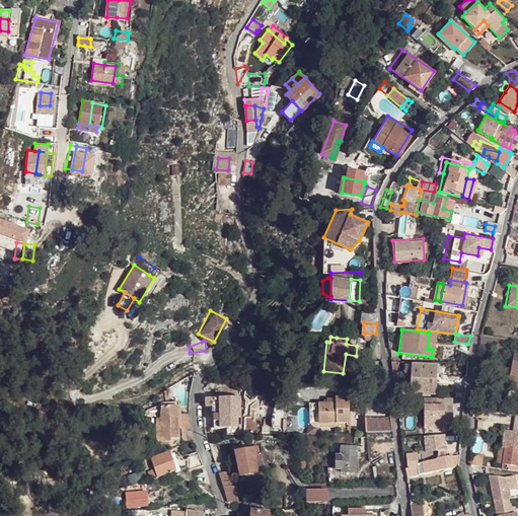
[(498,373),(496,385),(506,387),(505,391),(517,392),(517,353),(513,352),(508,375),(498,373)]
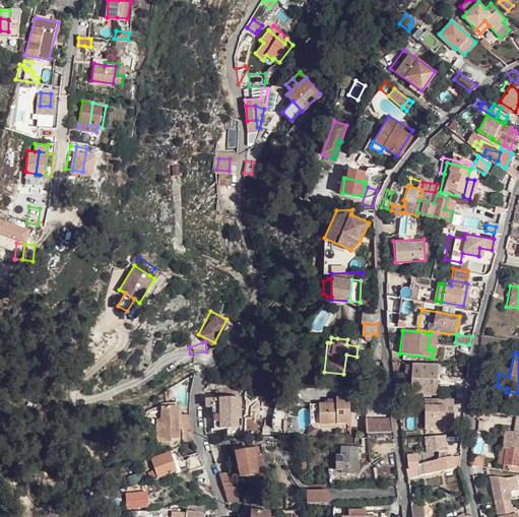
[(398,385),(394,385),(396,400),(425,399),(432,398),(434,365),(406,365),(405,376),(411,377),(410,384),(398,385)]
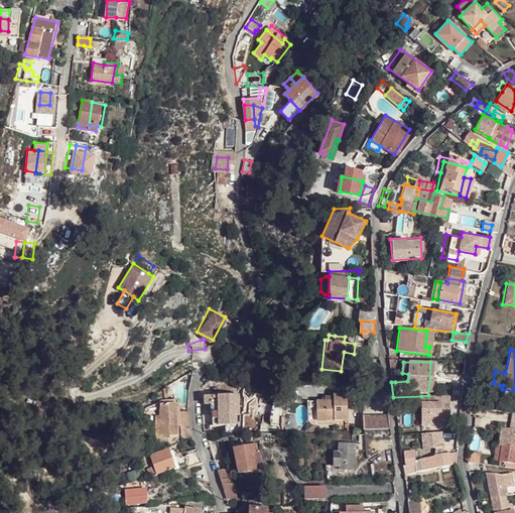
[(333,393),(333,397),(324,397),(315,398),(315,416),(330,416),(346,416),(346,391),(333,392),(333,393)]
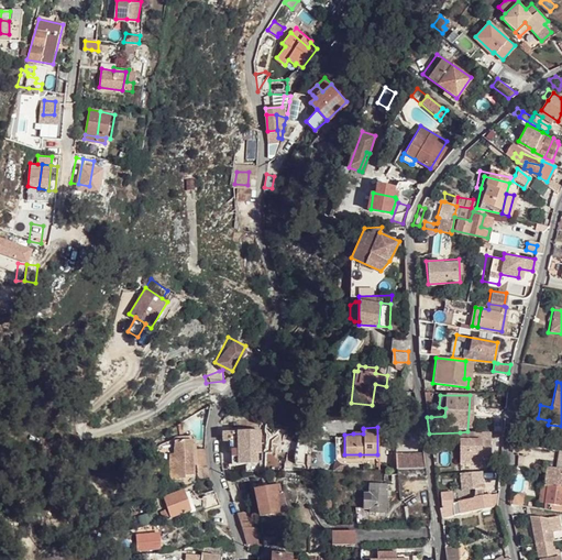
[(260,462),(259,428),(231,429),(232,463),(260,462)]
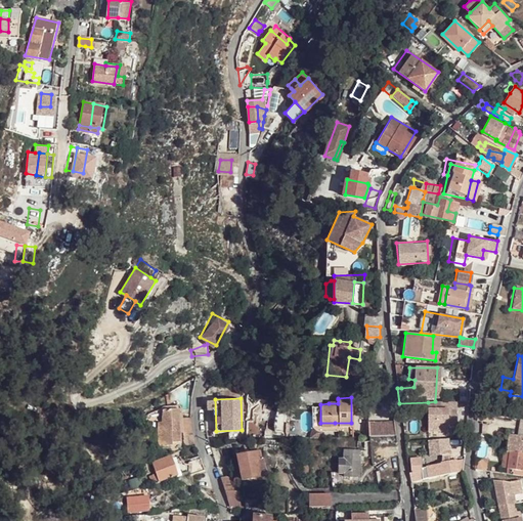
[(428,402),(429,423),(434,422),(434,431),(450,430),(450,423),(459,423),(458,400),(435,401),(428,402)]
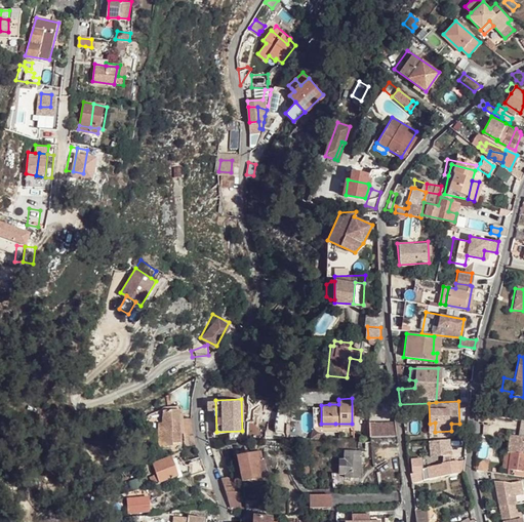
[(190,414),(182,414),(183,431),(178,432),(177,404),(160,405),(159,413),(159,417),(155,417),(156,441),(170,441),(170,438),(179,437),(179,442),(193,439),(191,430),(190,414)]
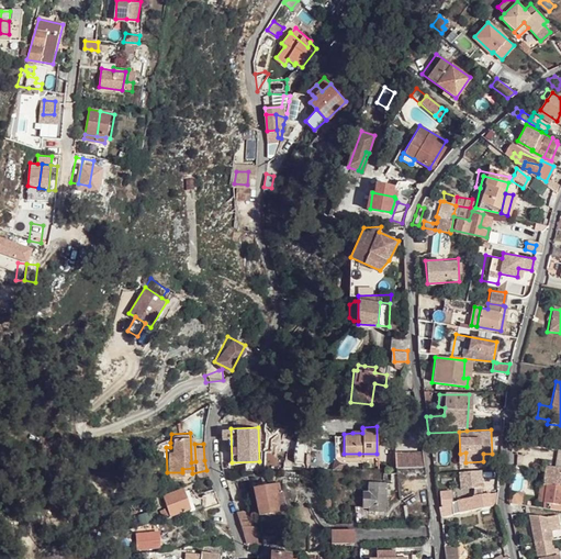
[(344,454),(344,434),(334,434),(334,455),(335,456),(336,457),(337,458),(339,459),(340,459),(341,459),(360,458),(359,454),(344,454)]
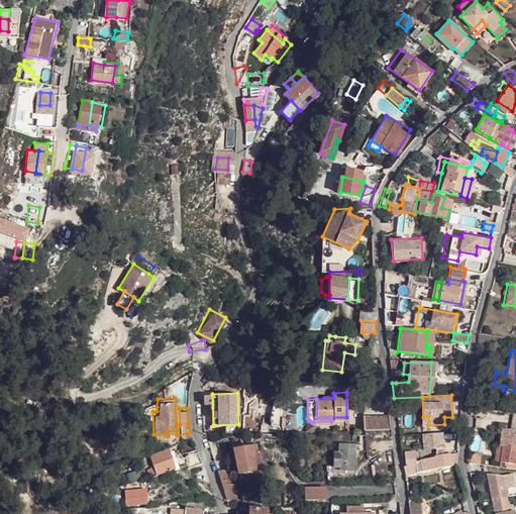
[(500,427),(499,438),(513,440),(515,440),(515,413),(511,413),(509,429),(500,427)]
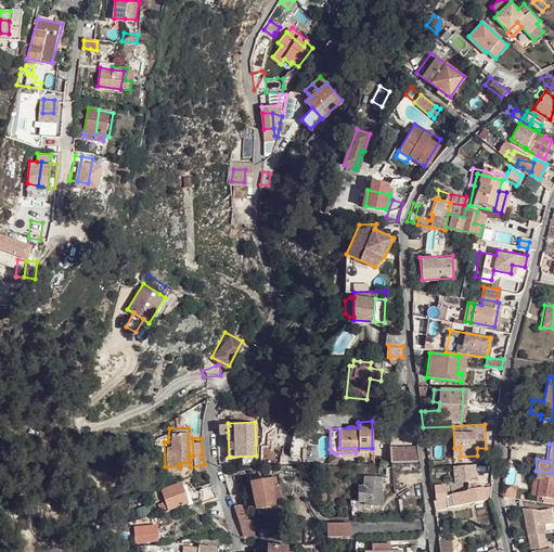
[(417,445),(389,446),(390,460),(420,459),(417,445)]
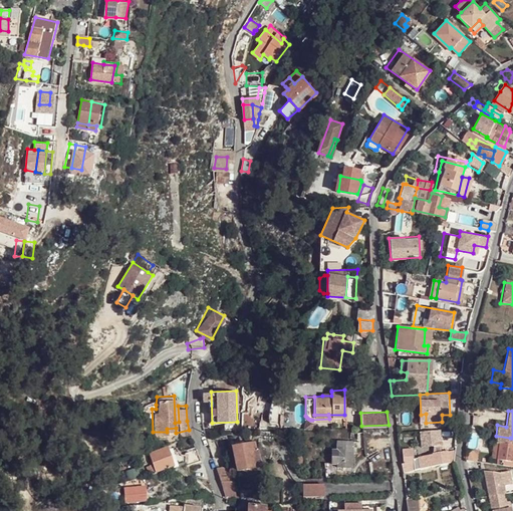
[(441,429),(418,430),(419,447),(441,445),(441,429)]
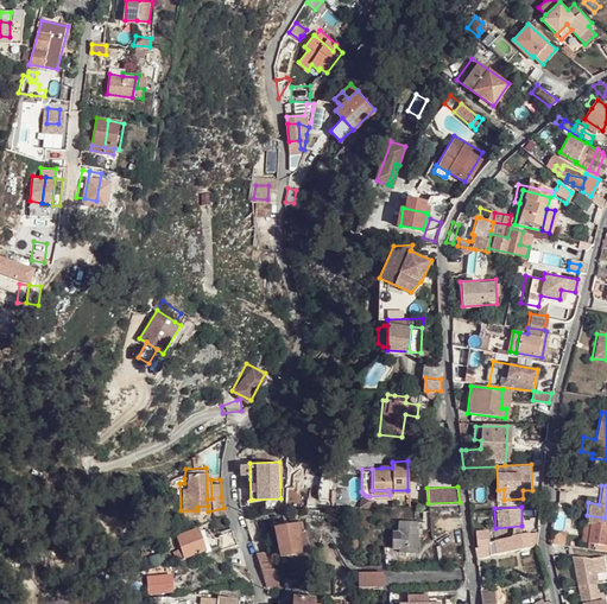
[(320,508),(307,508),(307,520),(320,520),(320,508)]
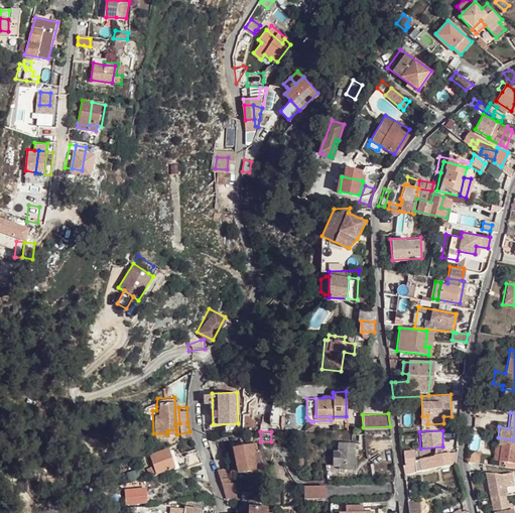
[(334,451),(334,466),(340,465),(339,468),(355,468),(355,440),(339,440),(339,451),(334,451)]
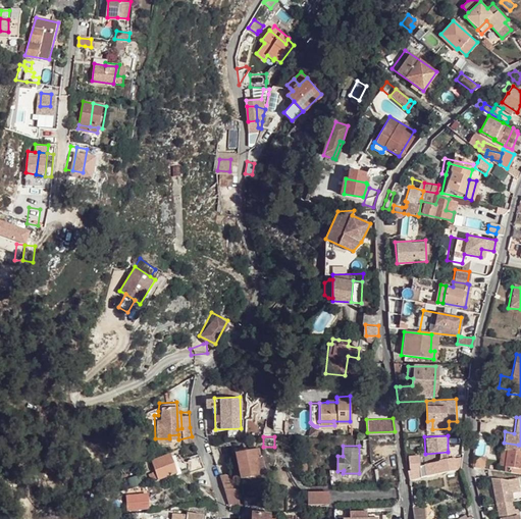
[(243,476),(260,473),(257,458),(261,457),(259,448),(247,450),(246,447),(239,448),(240,452),(238,452),(243,476)]
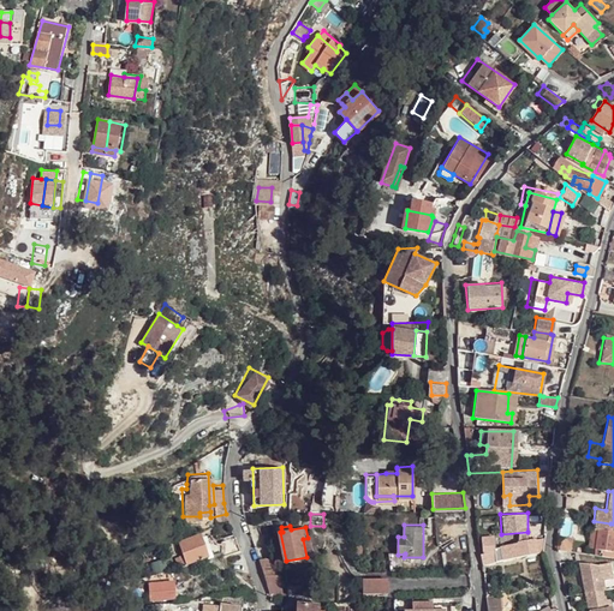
[(613,556),(613,543),(613,531),(609,529),(596,527),(596,529),(594,547),(592,553),(613,556)]
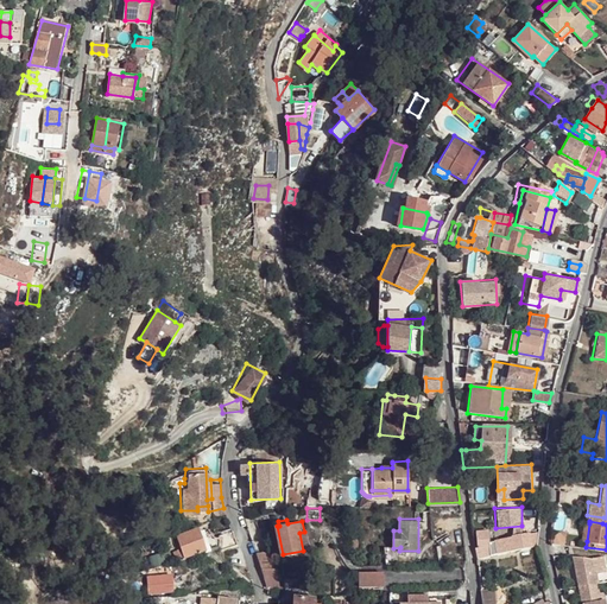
[(586,522),(581,522),(580,540),(587,541),(589,523),(586,522)]
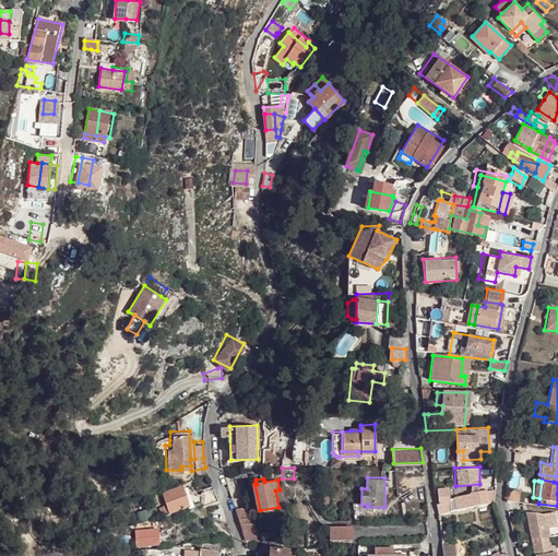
[(187,503),(180,482),(163,488),(170,509),(187,503)]
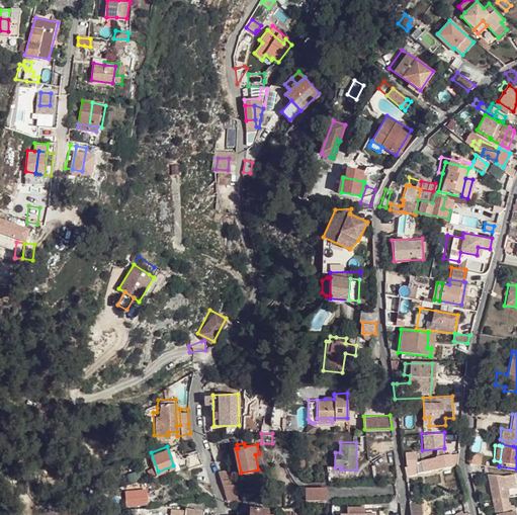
[(172,448),(167,446),(173,465),(174,466),(180,465),(177,456),(175,456),(175,454),(175,452),(175,451),(174,450),(173,449),(172,448)]
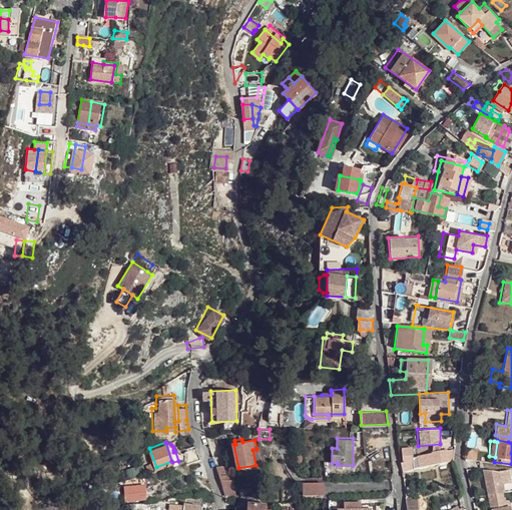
[(181,460),(198,454),(194,444),(178,448),(181,460)]
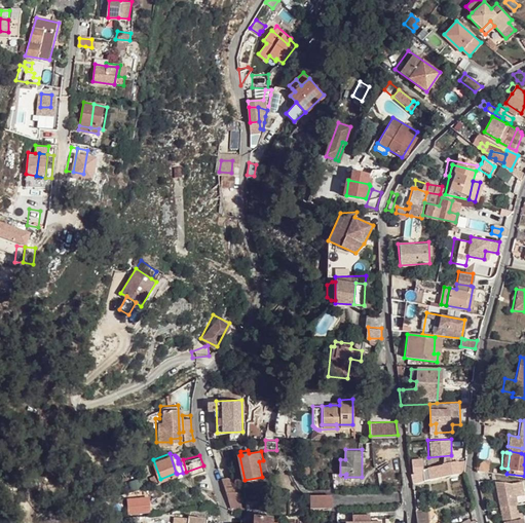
[(420,459),(422,473),(429,473),(429,467),(429,465),(428,462),(426,462),(426,458),(420,459)]
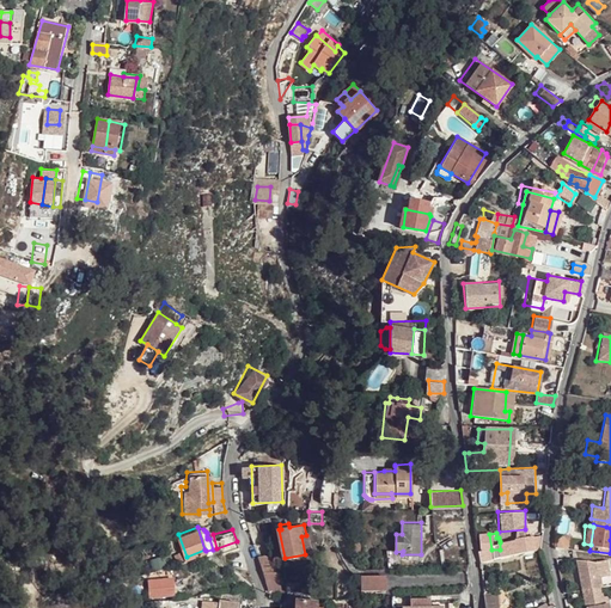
[(492,550),(489,534),(478,535),(481,551),(492,550)]
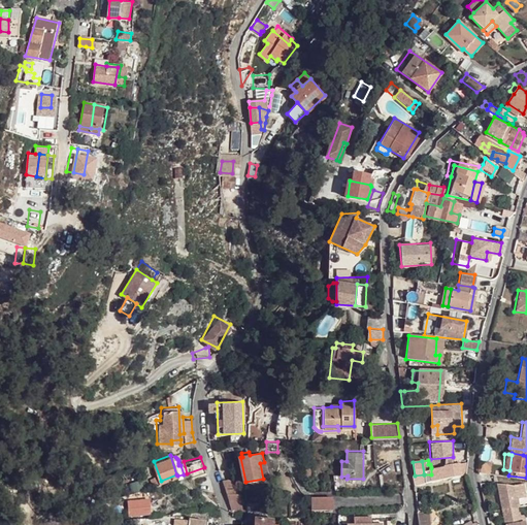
[(459,461),(431,467),(431,468),(431,474),(432,481),(441,478),(446,477),(447,477),(461,474),(461,473),(459,461)]
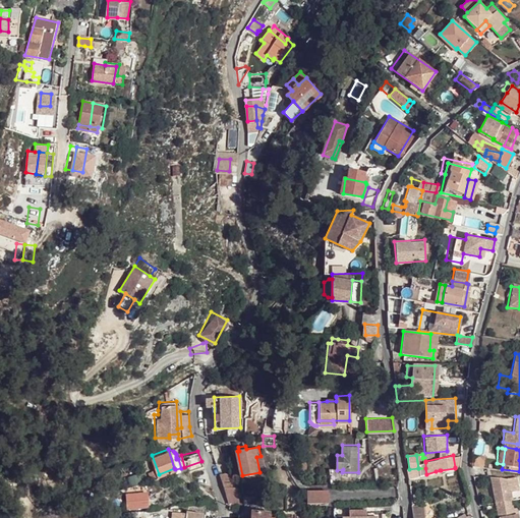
[(220,472),(224,485),(236,485),(237,485),(232,471),(220,472)]
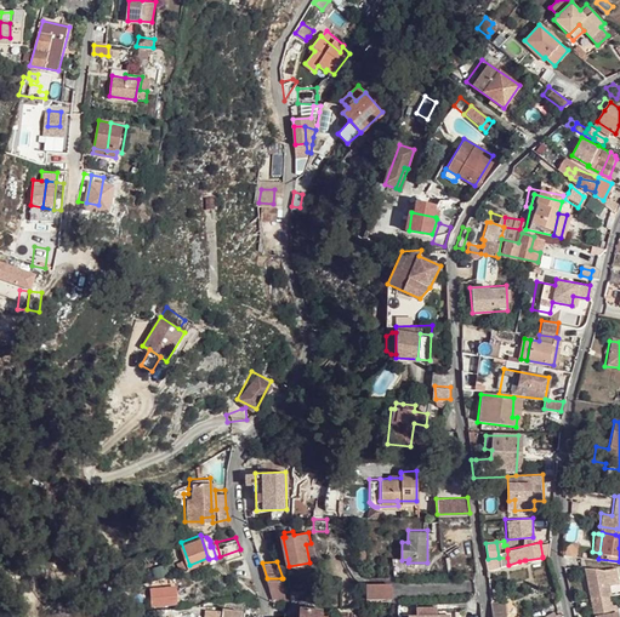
[(125,566),(120,567),(117,582),(125,580),(124,571),(126,570),(125,566)]
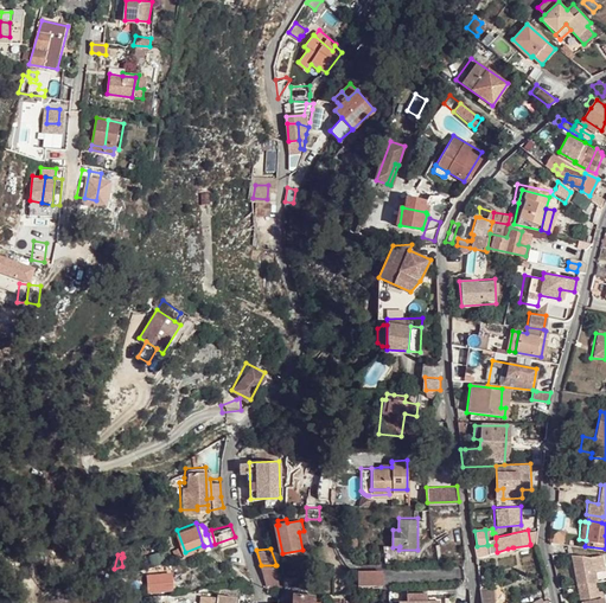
[(589,556),(571,555),(580,602),(604,602),(603,591),(597,592),(593,572),(603,570),(600,555),(589,556)]
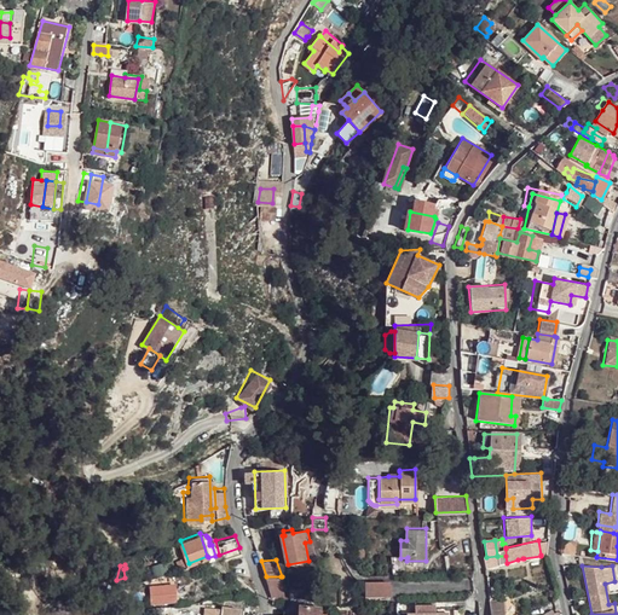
[(266,576),(271,589),(271,599),(287,596),(281,576),(266,576)]
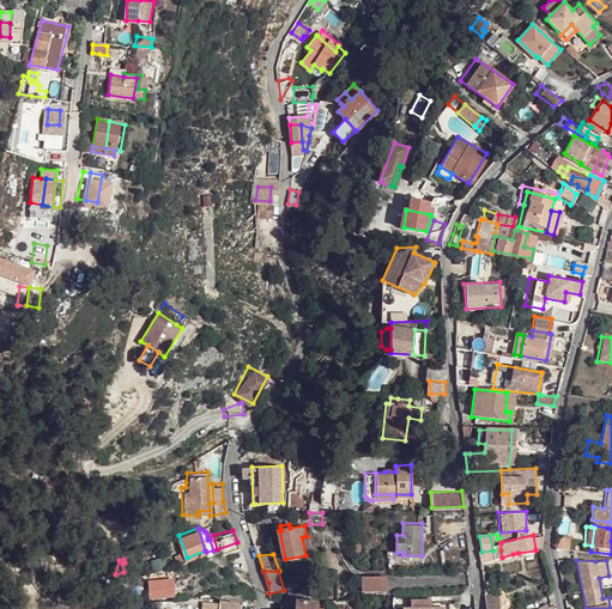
[(171,574),(145,576),(146,592),(173,590),(171,574)]
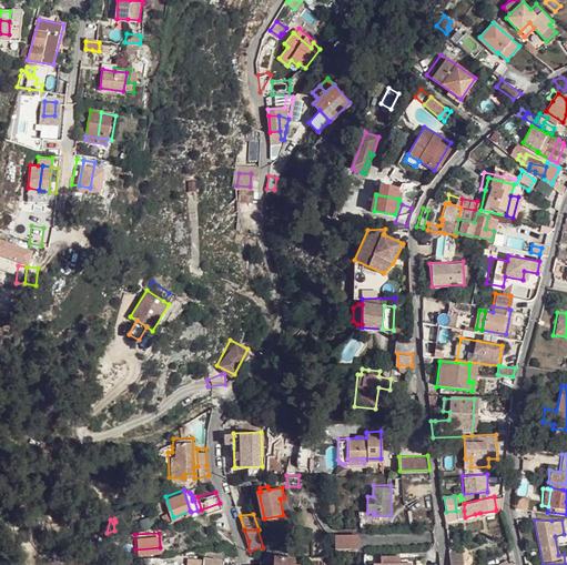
[(357,534),(335,535),(336,547),(357,546),(357,534)]
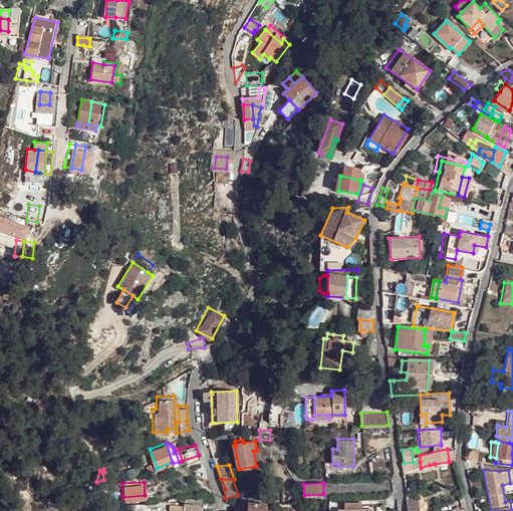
[(214,495),(201,497),(202,510),(215,509),(214,495)]
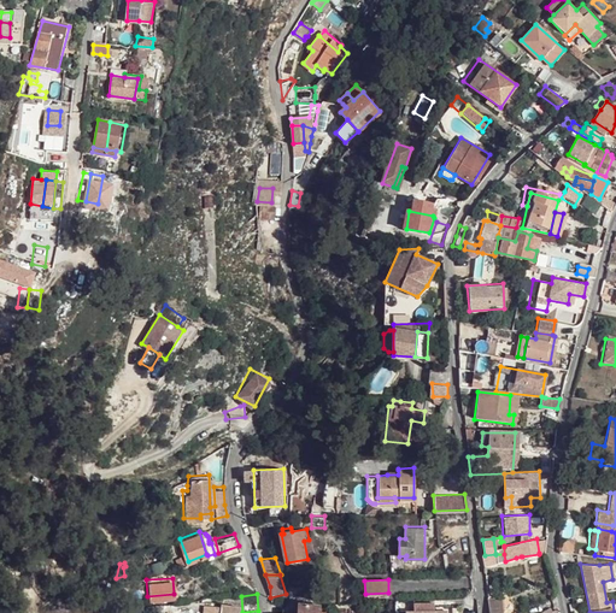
[(488,612),(551,612),(549,607),(539,612),(502,612),(500,595),(486,597),(488,612)]
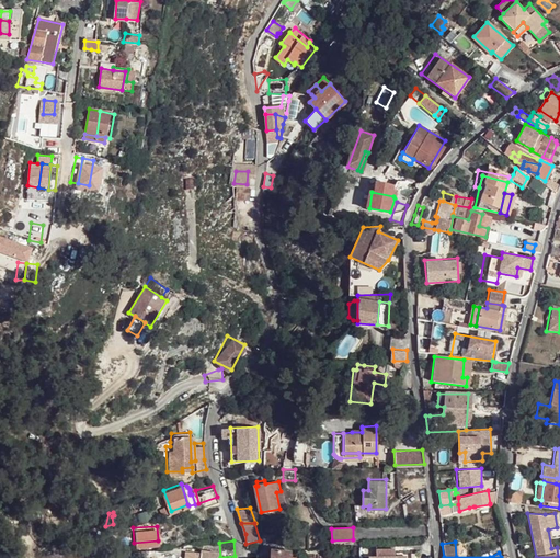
[(198,550),(170,546),(169,554),(171,554),(171,555),(173,556),(174,557),(173,557),(215,557),(216,549),(198,547),(198,550)]
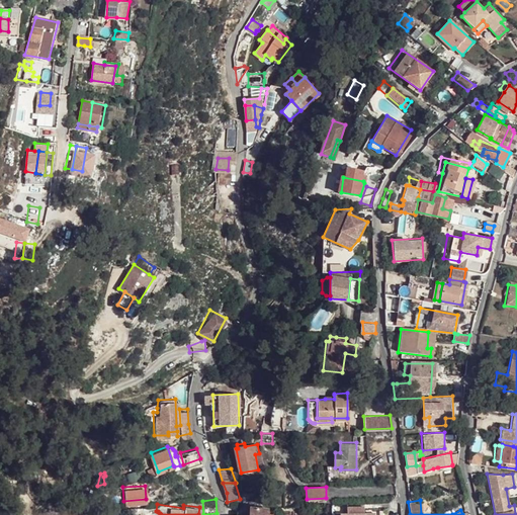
[(340,514),(339,514),(374,514),(375,512),(364,513),(364,505),(347,506),(347,513),(340,514)]
